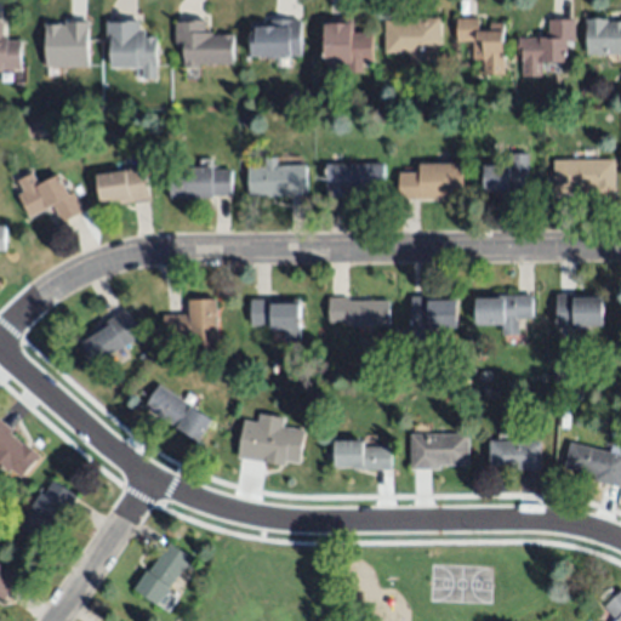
[(175,16),(203,17),(203,29),(211,29),(211,33),(232,33),(232,61),(197,61),(197,67),(182,67),(182,44),(175,44),(175,16)]
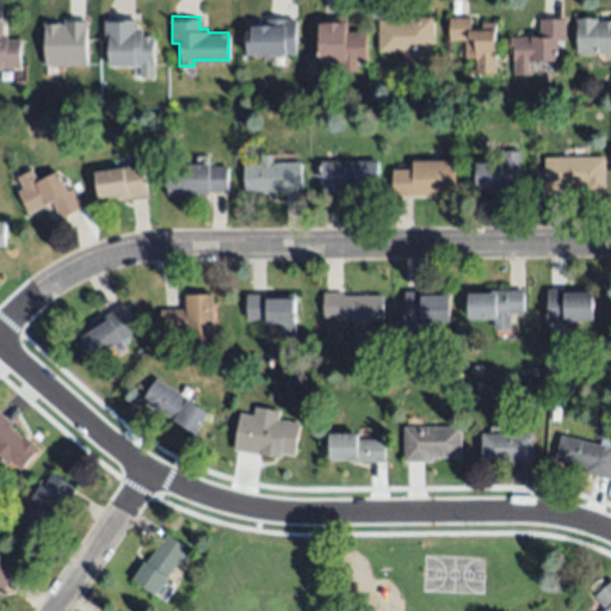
[(105,17),(137,17),(137,26),(143,26),(143,32),(155,32),(155,74),(141,74),(141,63),(110,63),(110,37),(105,37),(105,17)]
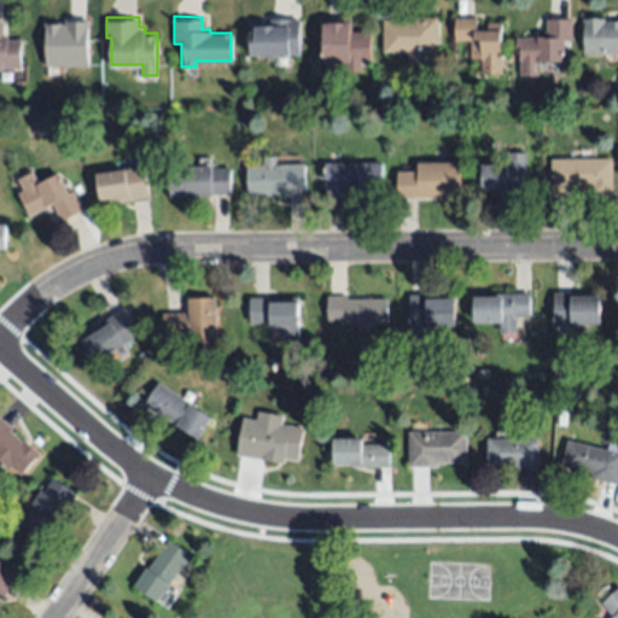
[(257,52),(257,29),(261,29),(261,18),(305,18),(304,53),(257,52)]
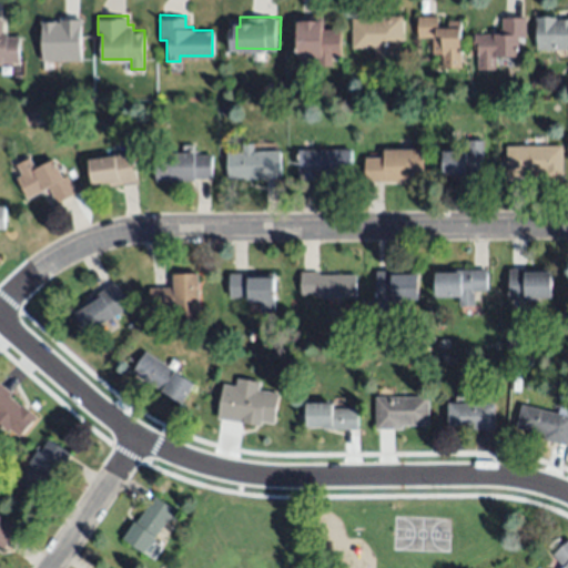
[(403,49),(353,49),(352,19),(376,19),(376,17),(403,17),(403,49)]
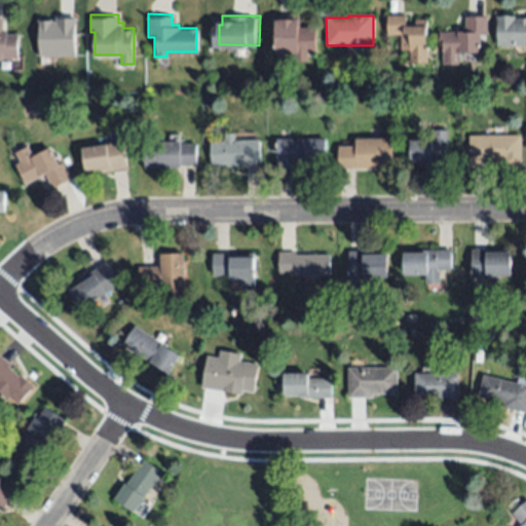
[(0,16),(4,16),(5,33),(19,32),(19,57),(0,57),(0,16)]
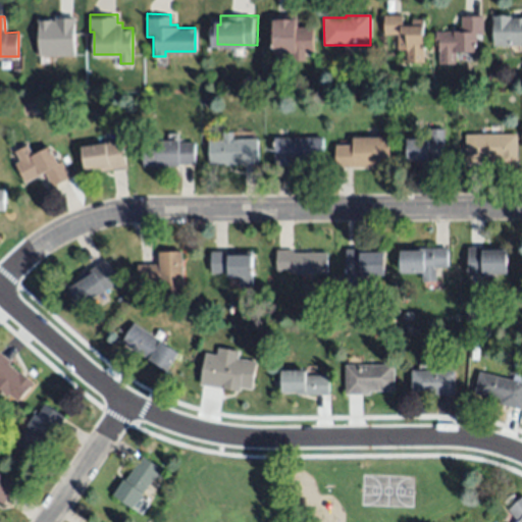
[(297,28),(313,27),(314,53),(273,54),(273,20),(273,16),(297,16),(297,28)]
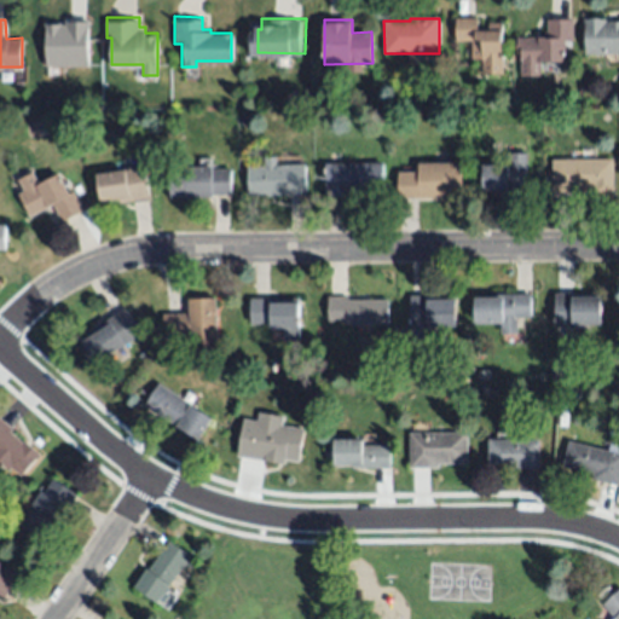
[(479,19),(479,27),(489,27),(489,23),(503,23),(502,63),(484,63),(484,59),(472,59),(472,41),(456,41),(456,19),(479,19)]
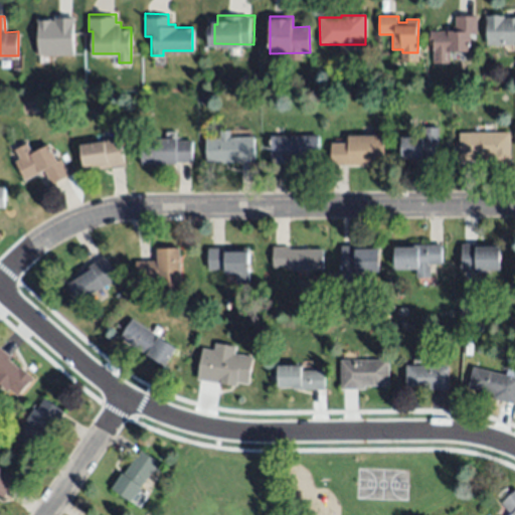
[(477,33),(470,34),(471,52),(450,52),(450,63),(434,64),(434,45),(430,45),(430,31),(455,30),(454,16),(477,16),(477,33)]
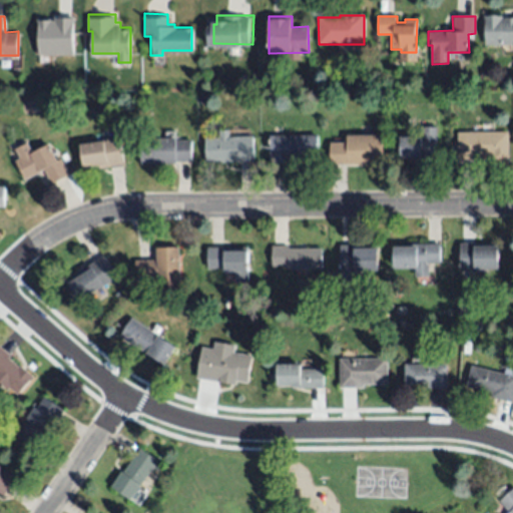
[(501,16),(501,18),(506,18),(506,17),(512,17),(512,45),(484,45),(485,16),(501,16)]
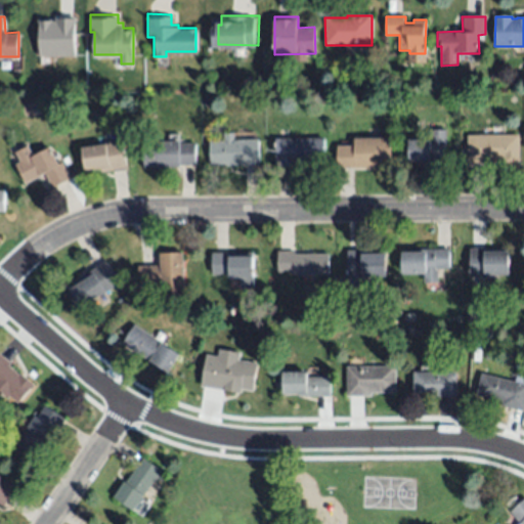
[(38,57),(74,57),(74,19),(38,20),(38,57)]
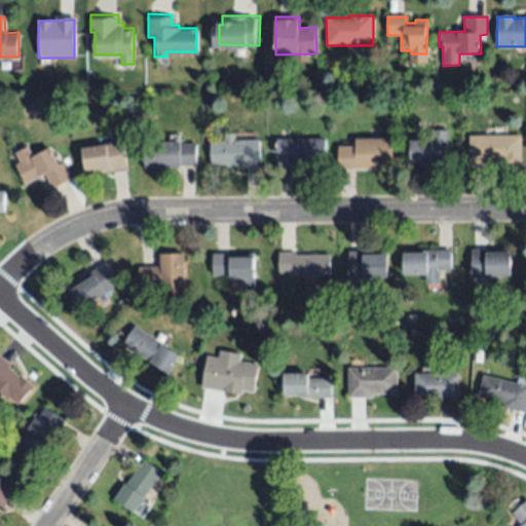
[(236,129),(236,138),(262,137),(263,162),(229,163),(229,162),(214,163),(212,140),(226,139),(226,130),(236,129)]
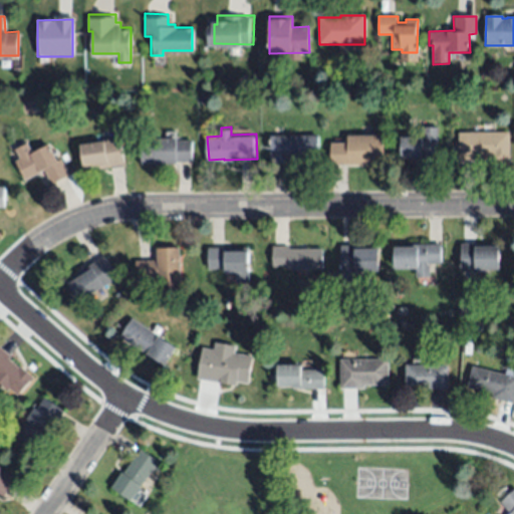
[(438,126),(438,165),(416,164),(416,159),(402,159),(402,138),(424,138),(424,126),(438,126)]
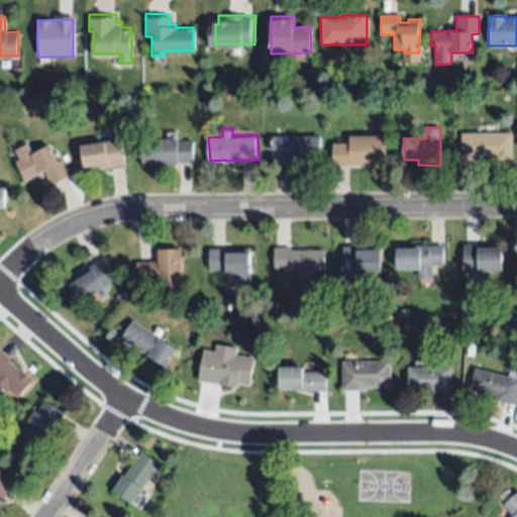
[(512,164),(495,164),(495,156),(480,157),(480,161),(461,161),(461,133),(512,132),(512,164)]
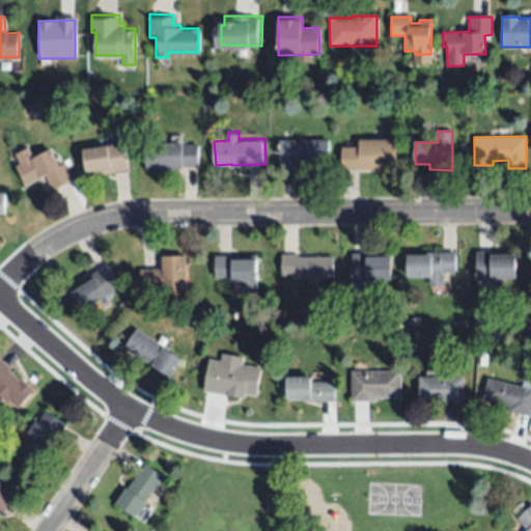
[(330,164),(312,164),(312,167),(298,168),(298,169),(279,169),(279,140),(330,139),(330,164)]
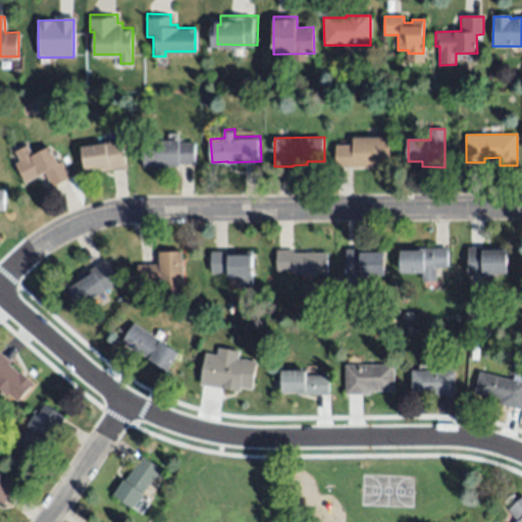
[(145,164),(144,138),(180,138),(180,140),(196,140),(197,162),(180,163),(180,164),(145,164)]
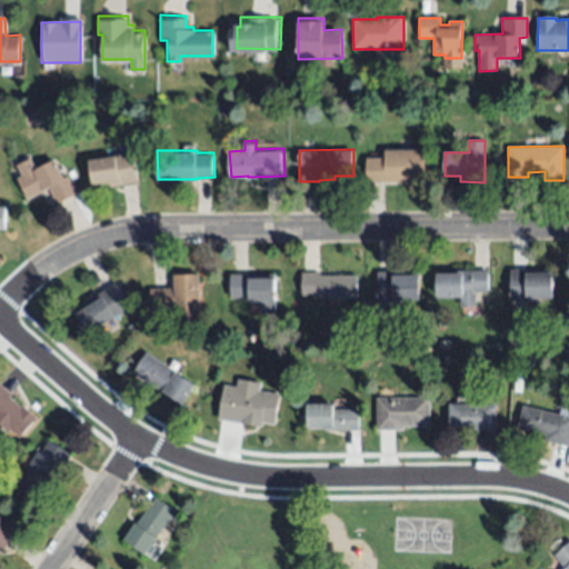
[(423,150),(425,179),(409,179),(409,182),(367,181),(367,159),(385,159),(385,150),(423,150)]
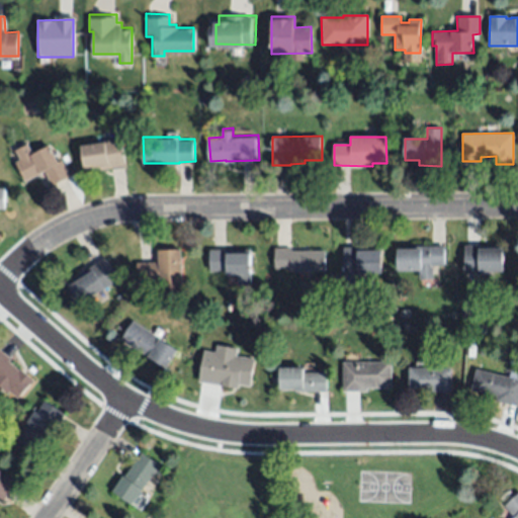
[(85,172),(81,146),(101,143),(101,142),(120,139),(124,166),(85,172)]
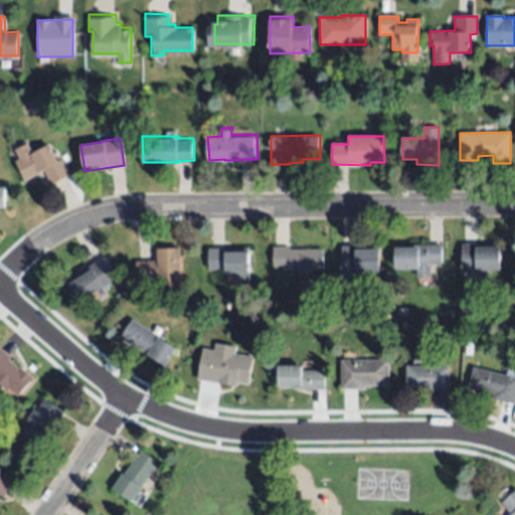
[(30,141),(35,151),(51,143),(59,158),(63,156),(74,177),(54,188),(45,171),(24,182),(13,161),(21,157),(16,149),(30,141)]
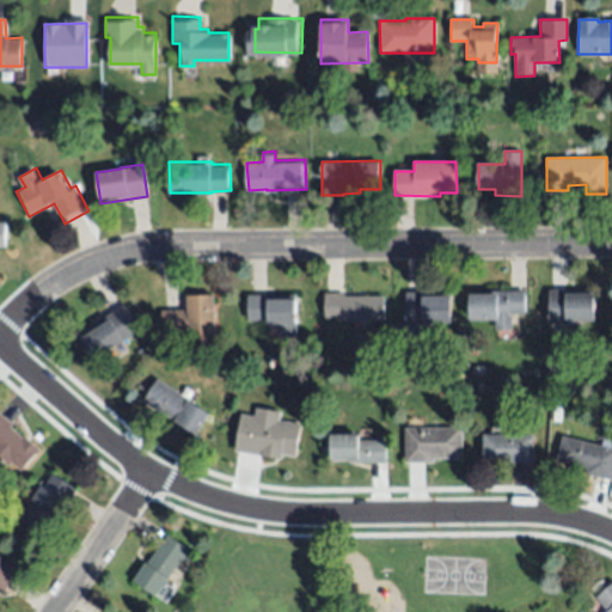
[(594,322),(569,322),(569,332),(549,334),(549,289),(595,289),(594,322)]
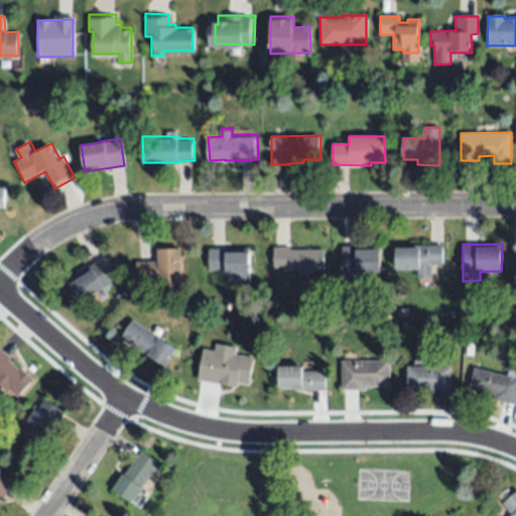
[(442,266),(430,266),(431,278),(418,278),(418,270),(397,270),(396,248),(413,248),(413,245),(443,245),(442,266)]
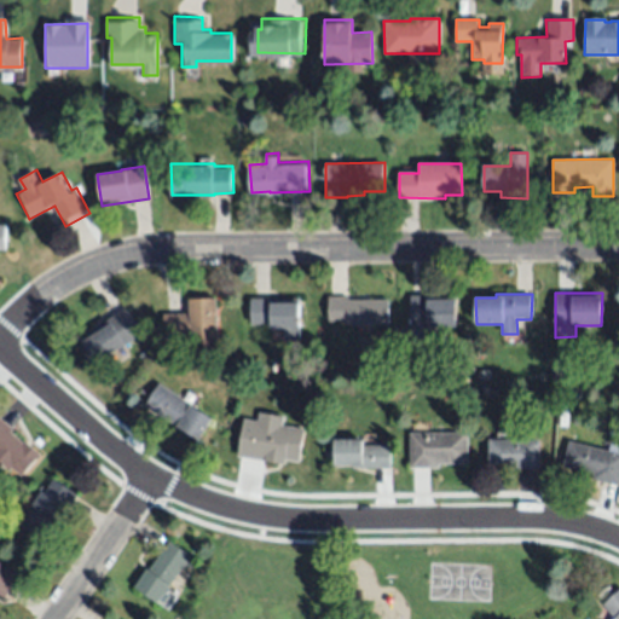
[(457,327),(429,328),(431,339),(412,340),(411,296),(456,295),(457,327)]
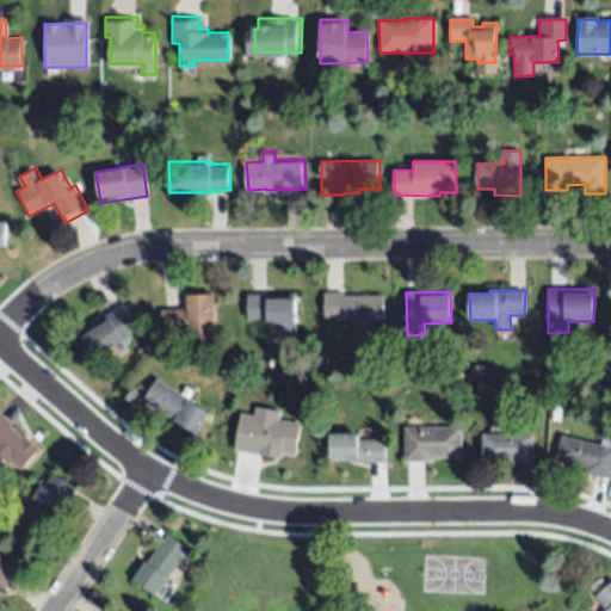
[(345,297),(384,296),(386,320),(343,322),(343,316),(325,318),(325,294),(345,292),(345,297)]
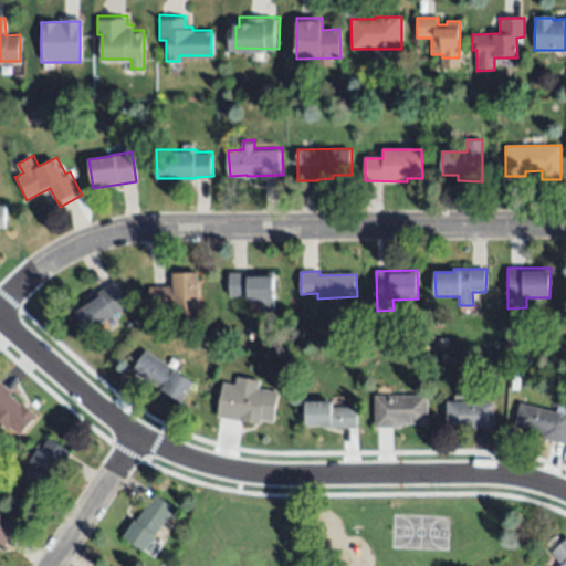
[(200,312),(174,313),(174,310),(150,311),(149,287),(173,286),(173,273),(198,272),(200,312)]
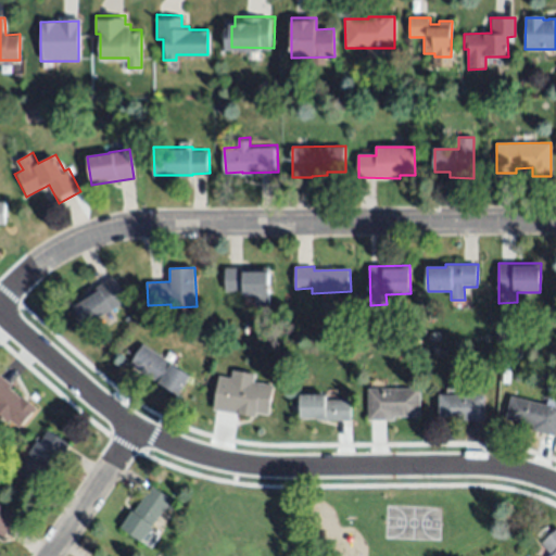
[(268,267),(268,268),(269,305),(255,305),(255,294),(244,295),(244,291),(226,292),(225,267),(268,267)]
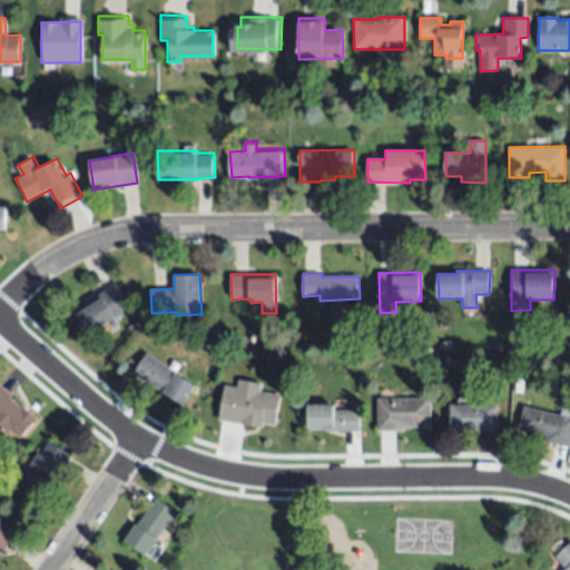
[(116,284),(131,307),(89,334),(74,311),(116,284)]
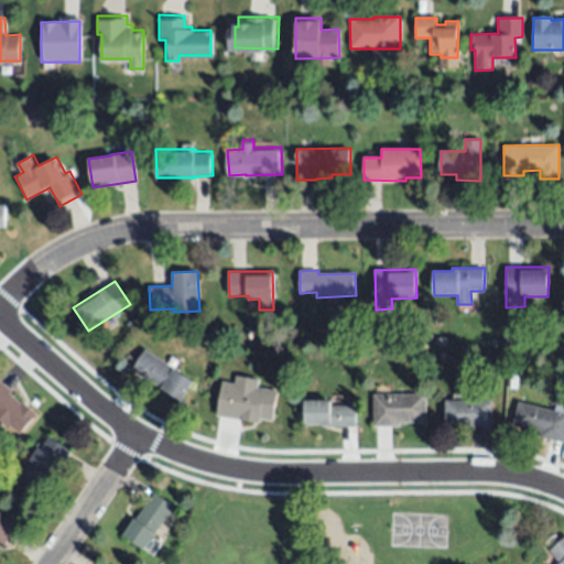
[(130,369),(144,348),(180,371),(180,373),(193,382),(181,402),(130,369)]
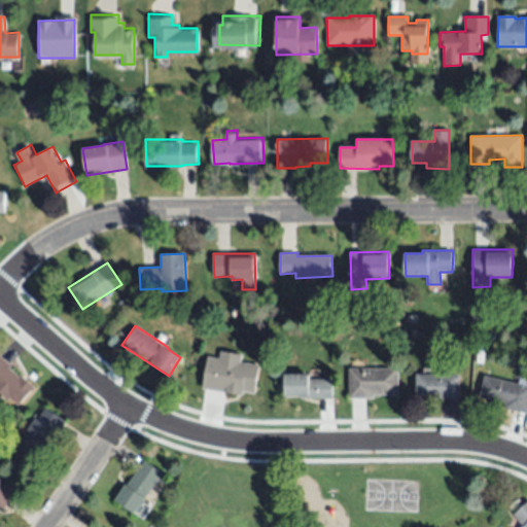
[(203,389),(208,357),(219,358),(220,350),(242,354),(241,362),(259,365),(254,393),(243,391),(242,395),(203,389)]
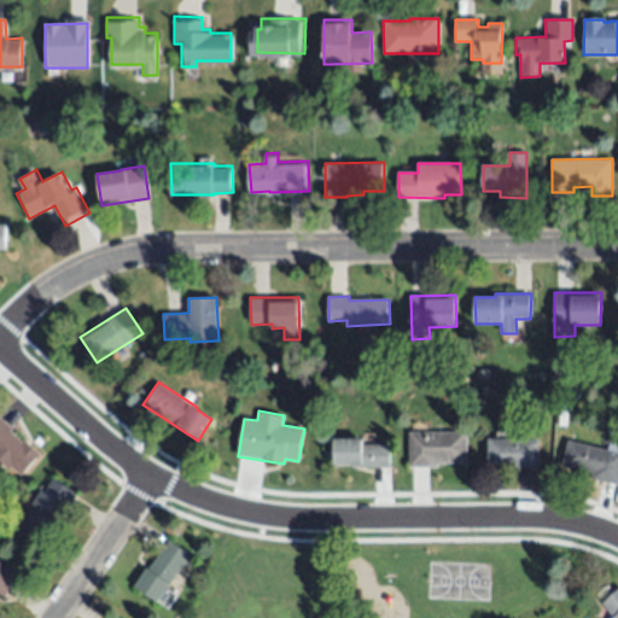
[(0,417),(13,429),(11,431),(23,442),(24,441),(41,455),(21,477),(12,468),(10,471),(0,461),(0,417)]
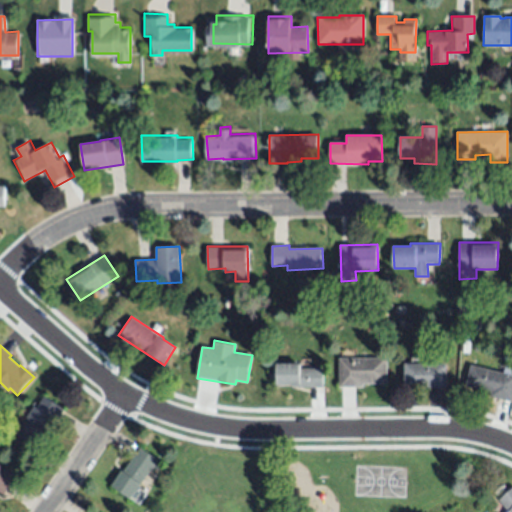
[(387,383),(363,383),(363,387),(338,387),(338,358),(387,358),(387,383)]
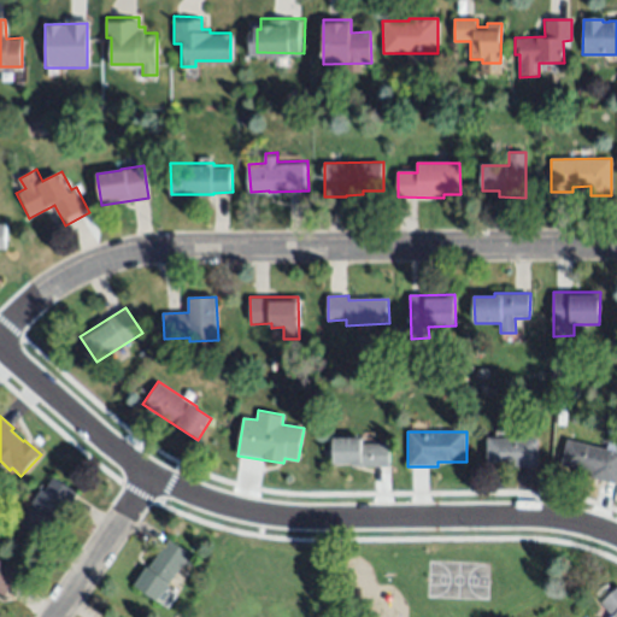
[(362,439),(362,444),(388,442),(389,466),(351,466),(351,464),(334,464),(334,438),(362,439)]
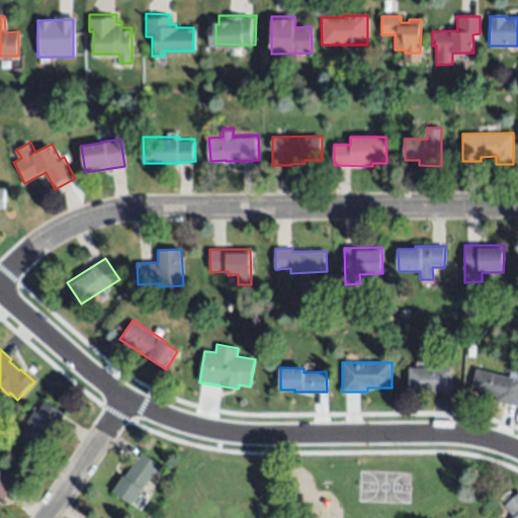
[(453,368),(452,393),(409,391),(409,367),(453,368)]
